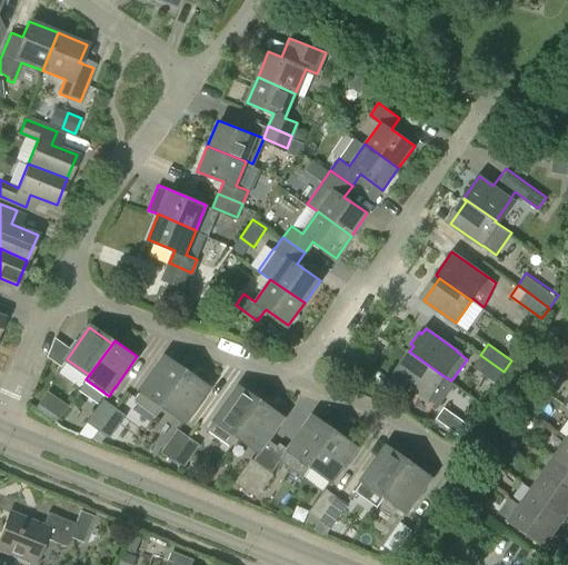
[(429,397),(444,376),(412,354),(397,375),(429,397)]
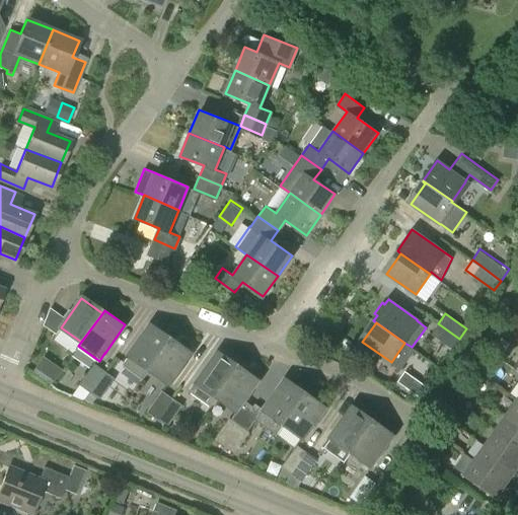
[(452,349),(459,339),(438,323),(431,334),(452,349)]
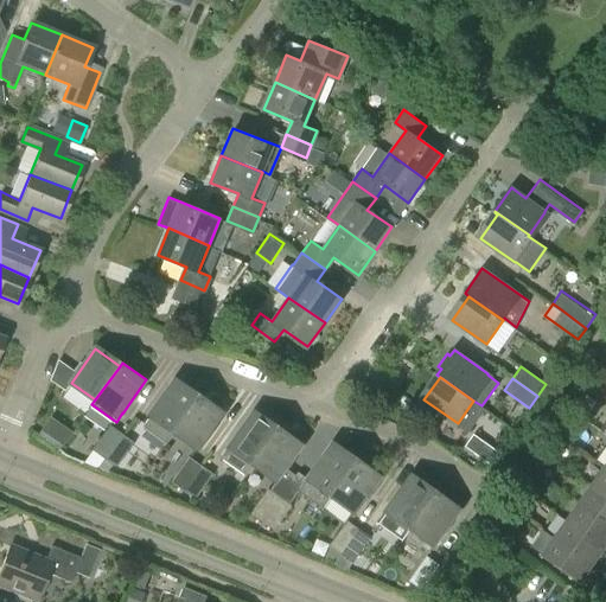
[(167,442),(174,433),(178,428),(198,398),(173,380),(150,415),(152,416),(145,424),(167,442)]
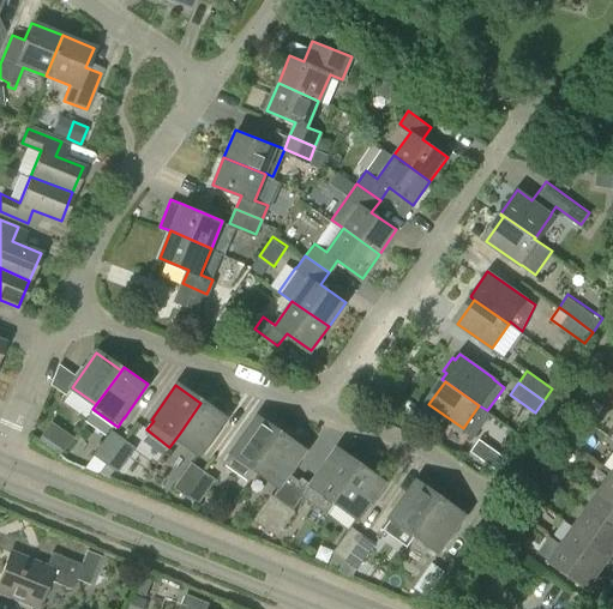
[(204,399),(200,403),(180,433),(203,450),(227,416),(204,399)]
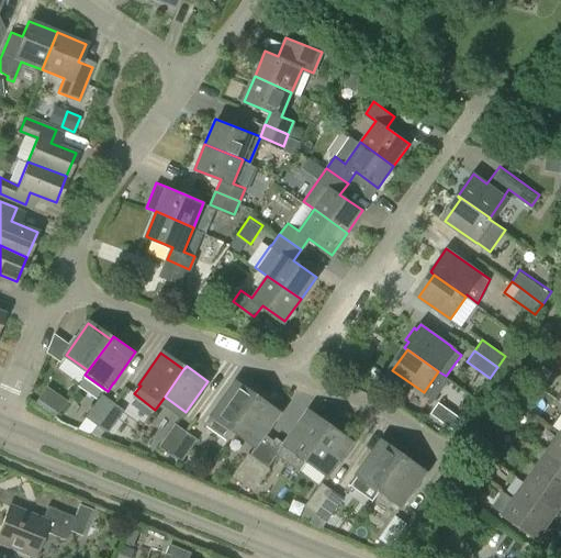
[(228,439),(235,430),(237,426),(256,399),(234,383),(212,413),(205,423),(228,439)]
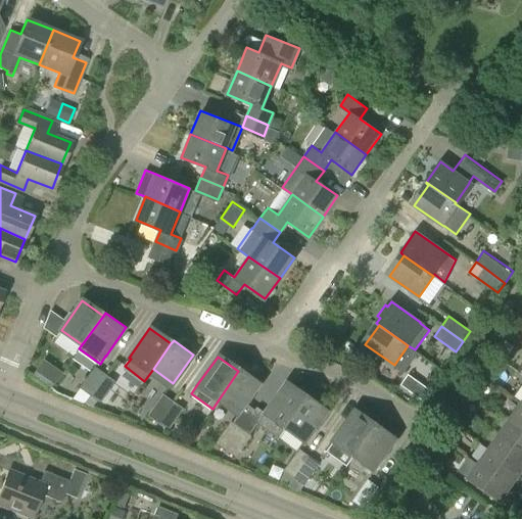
[(63,371),(44,358),(36,369),(54,383),(63,371)]
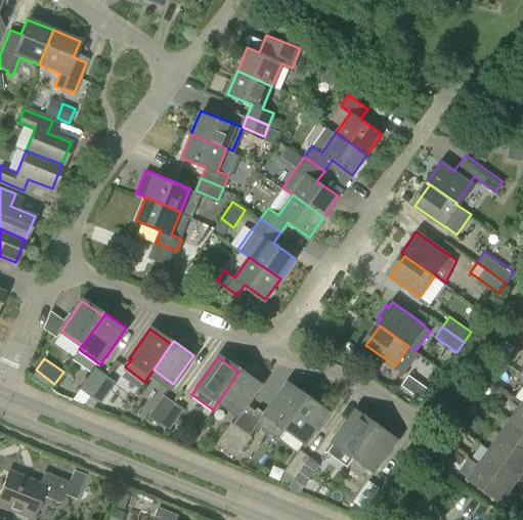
[(80,388),(90,395),(105,374),(95,365),(80,388)]
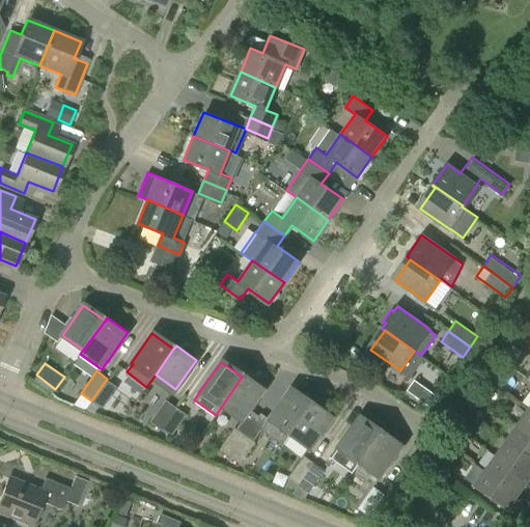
[(244,375),(242,377),(224,403),(245,417),(265,389),(244,375)]
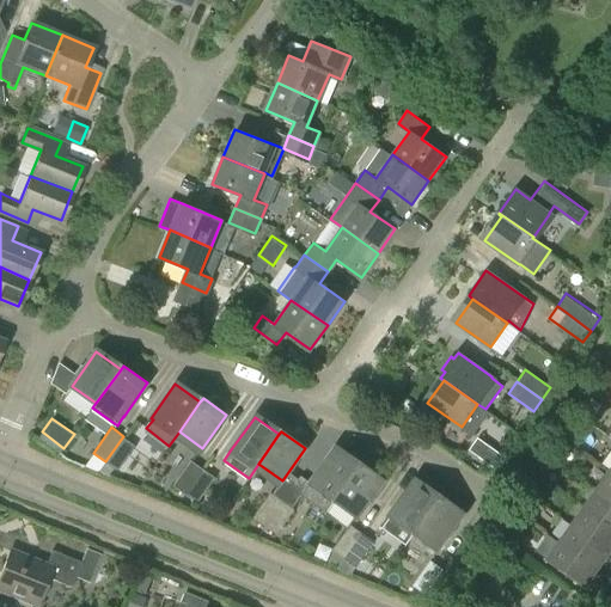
[(135,445),(123,436),(105,461),(117,470),(135,445)]
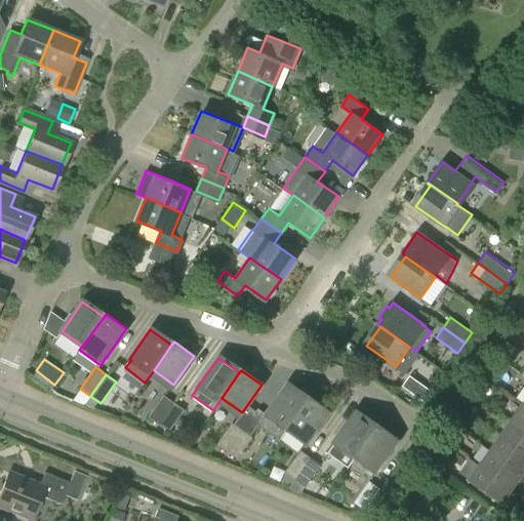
[(432,391),(409,375),(402,385),(425,400),(432,391)]
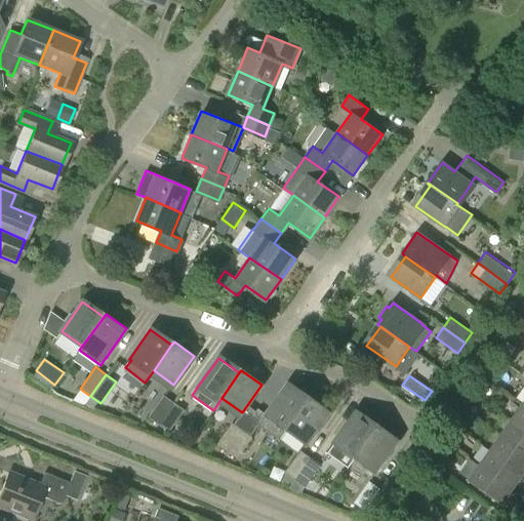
[(258,424),(269,432),(275,423),(286,430),(288,427),(308,401),(286,386),(258,424)]
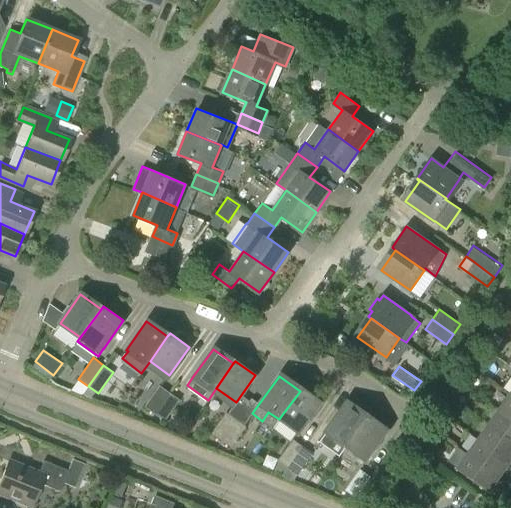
[(145,406),(155,413),(170,391),(160,384),(145,406)]
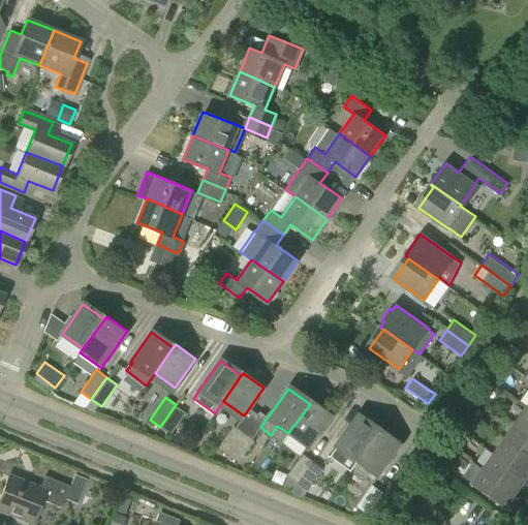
[(312,400),(310,404),(290,430),(312,444),(333,414),(312,400)]
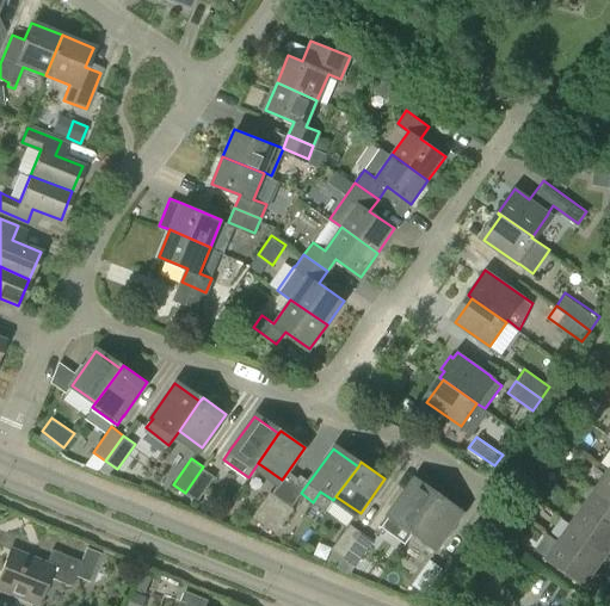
[(215,476),(203,467),(185,493),(197,501),(215,476)]
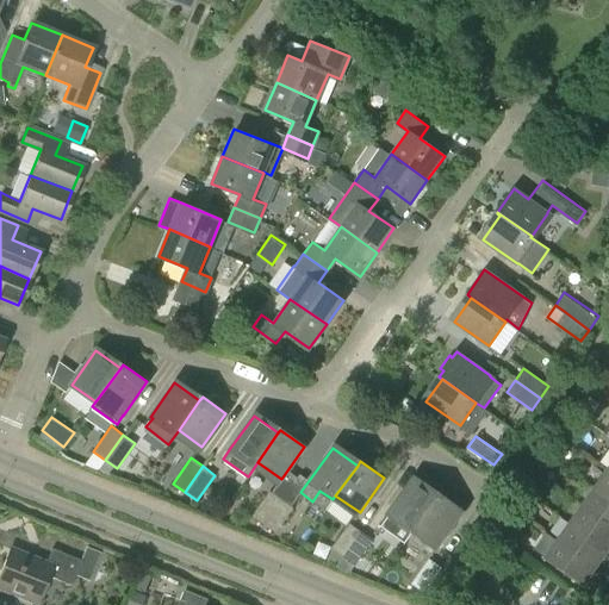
[(594,486),(608,496),(608,469),(607,468),(594,486)]
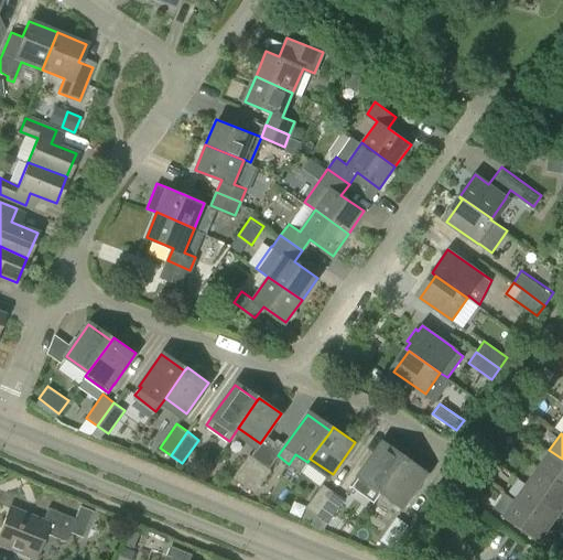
[(403,461),(380,444),(352,485),(374,501),(377,496),(381,491),(383,487),(403,461)]
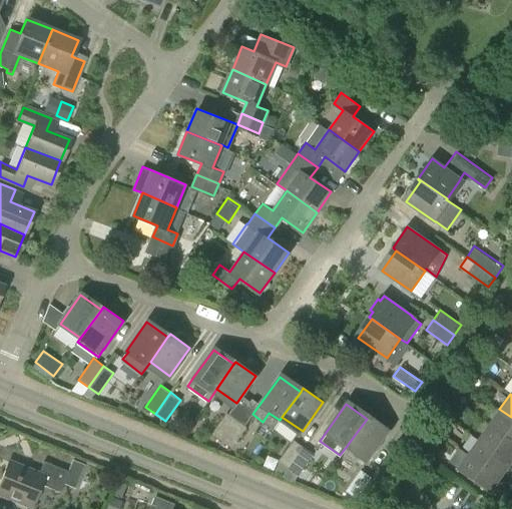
[(489,424),(511,439),(511,417),(499,409),(489,424)]
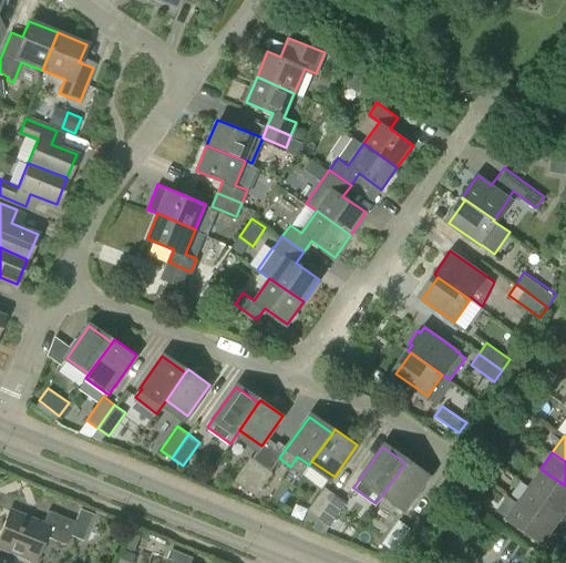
[(234,479),(245,487),(261,464),(250,457),(234,479)]
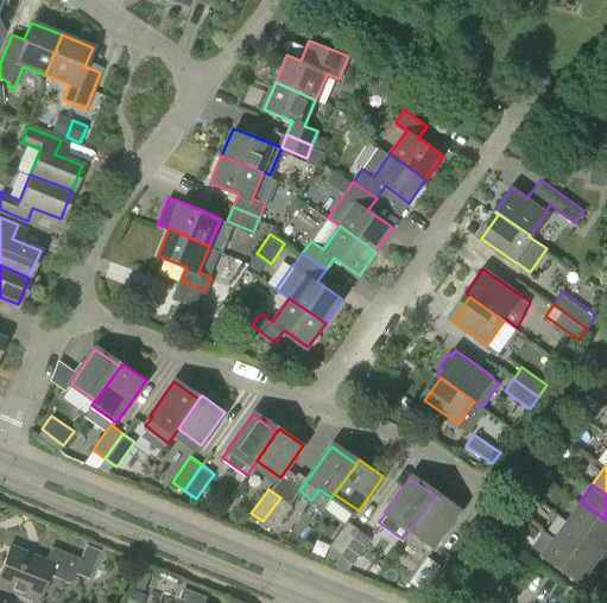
[(413,525),(411,528),(406,534),(430,552),(461,509),(437,492),(435,496),(413,525)]
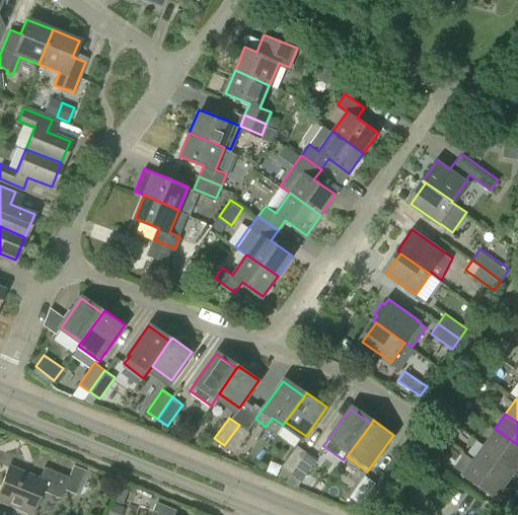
[(249,432),(239,425),(224,445),(234,452),(249,432)]
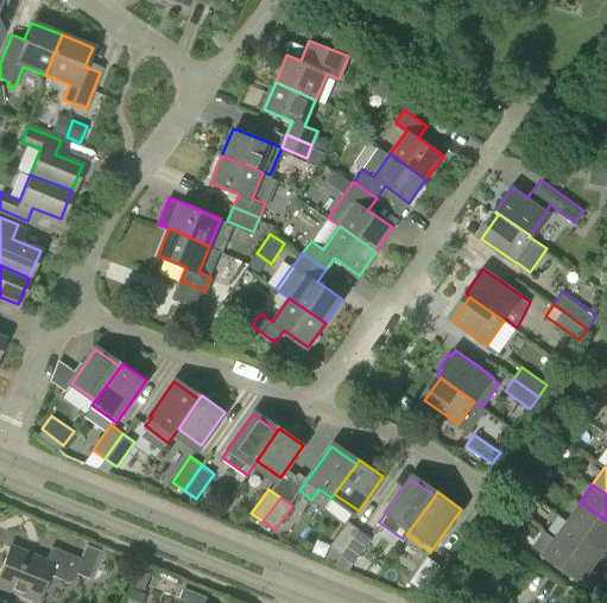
[(567,520),(606,547),(606,520),(580,502),(567,520)]
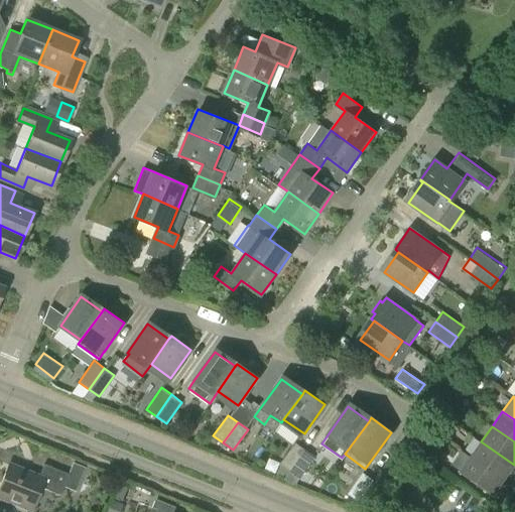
[(280,463),(290,470),(304,450),(294,441),(280,463)]
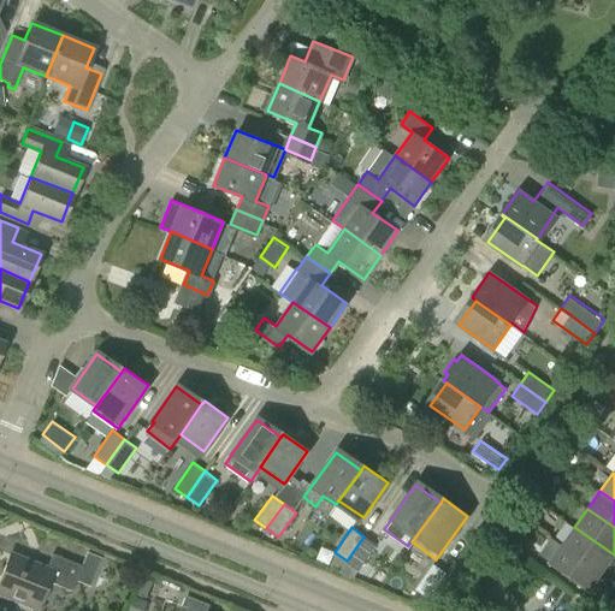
[(504,543),(512,547),(521,532),(514,527),(504,543)]
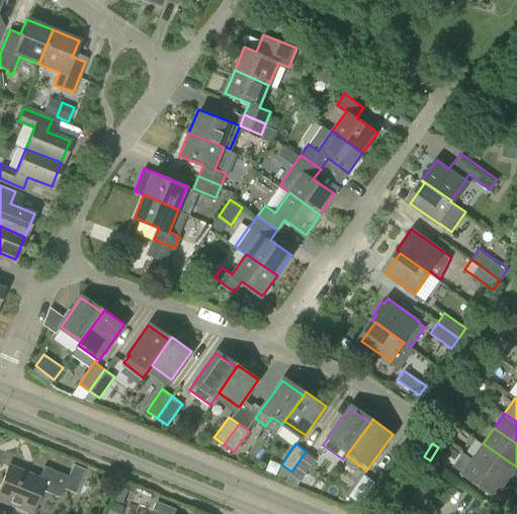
[(474,457),(508,482),(516,469),(516,466),(483,443),(474,457)]
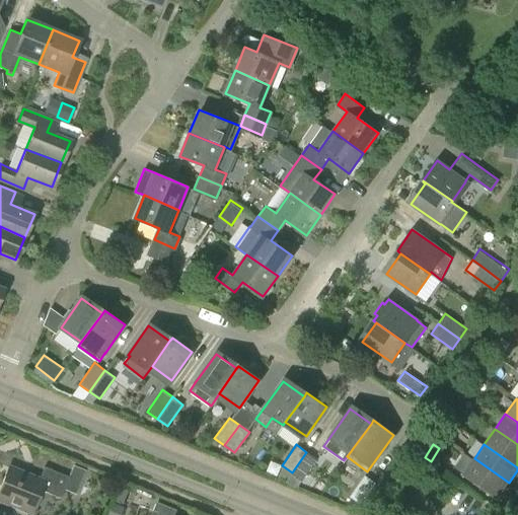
[(317,459),(306,452),(292,472),(302,480),(317,459)]
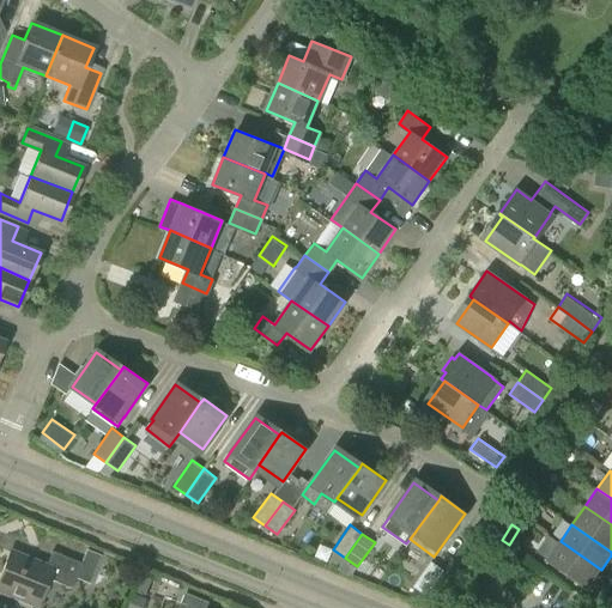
[(588,589),(601,570),(561,541),(546,560),(588,589)]
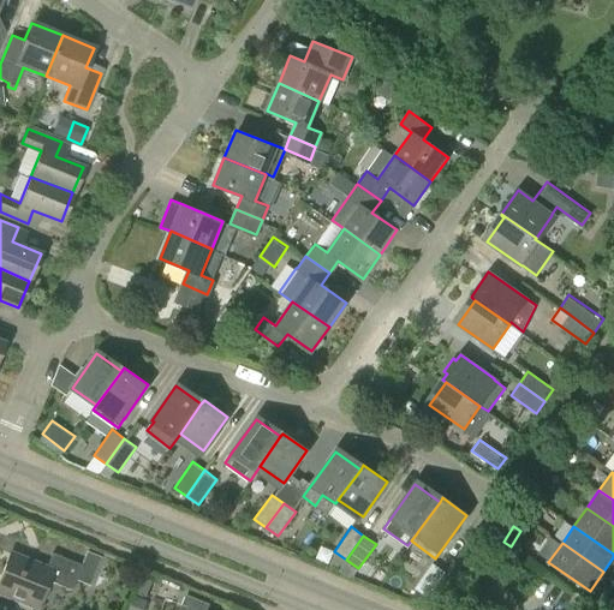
[(87,549),(82,562),(95,568),(101,554),(87,549)]
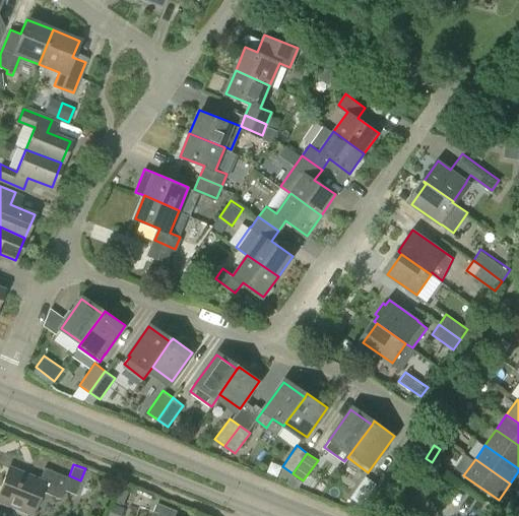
[(39,479),(7,467),(0,486),(0,498),(33,511),(42,490),(61,497),(69,475),(44,465),(39,479)]
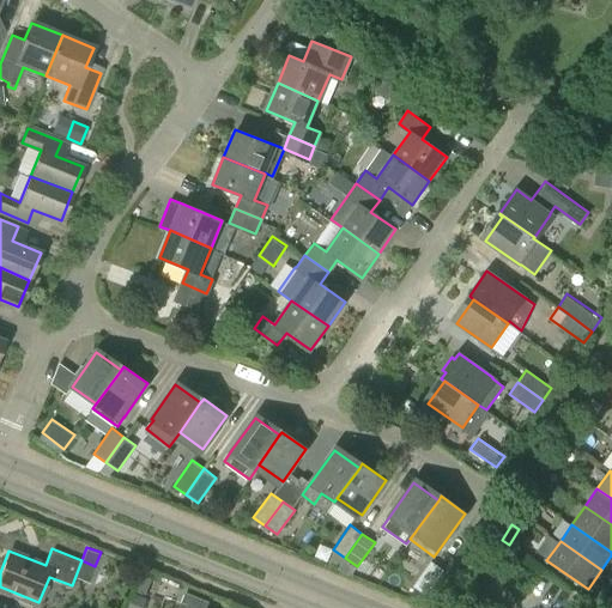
[(443,570),(431,561),(413,587),(425,594),(443,570)]
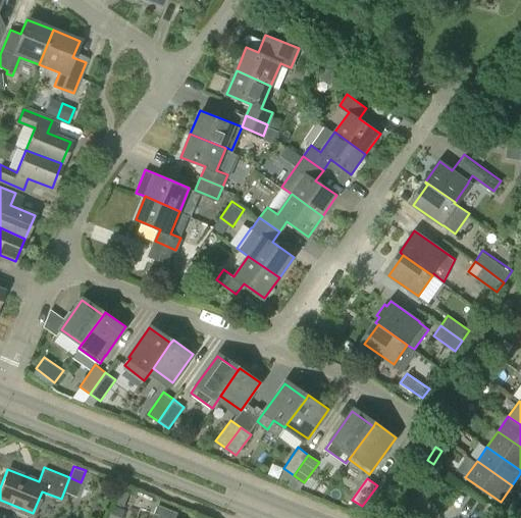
[(114,504),(109,517),(121,517),(125,508),(114,504)]
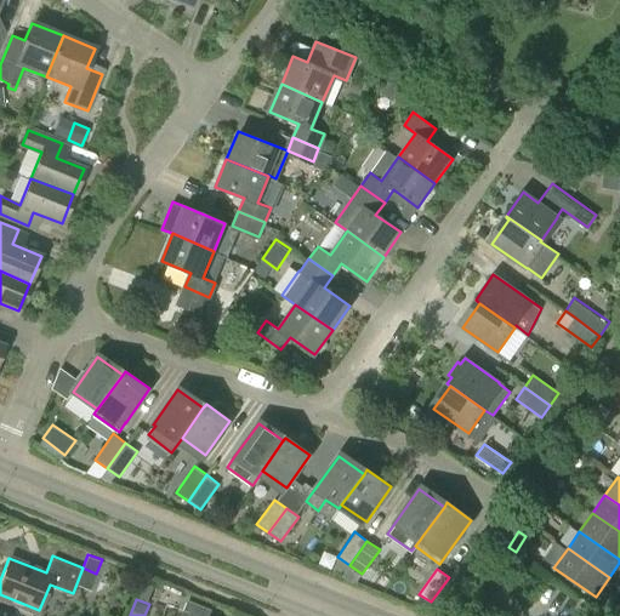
[(189,599),(182,615),(212,615),(209,615),(211,608),(189,599)]
